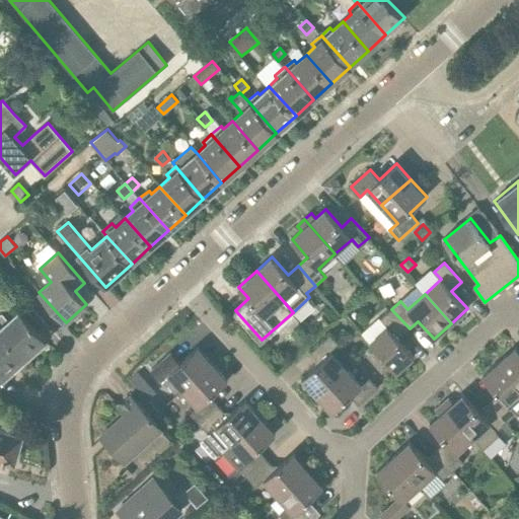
[(410,328),(391,309),(380,319),(387,327),(370,343),(396,372),(415,356),(398,339),(410,328)]
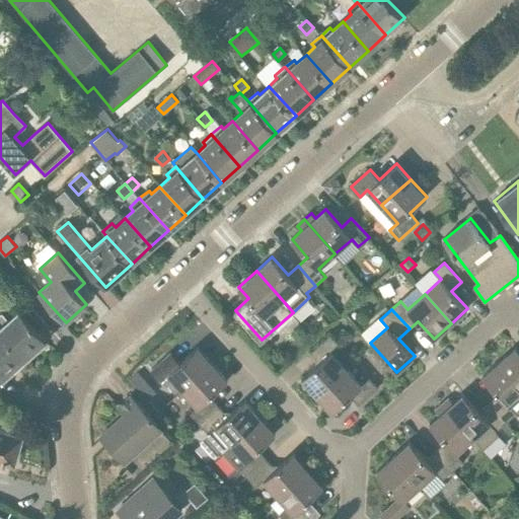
[(0,314),(0,330),(25,359),(47,341),(20,310),(9,320),(2,313),(0,314)]
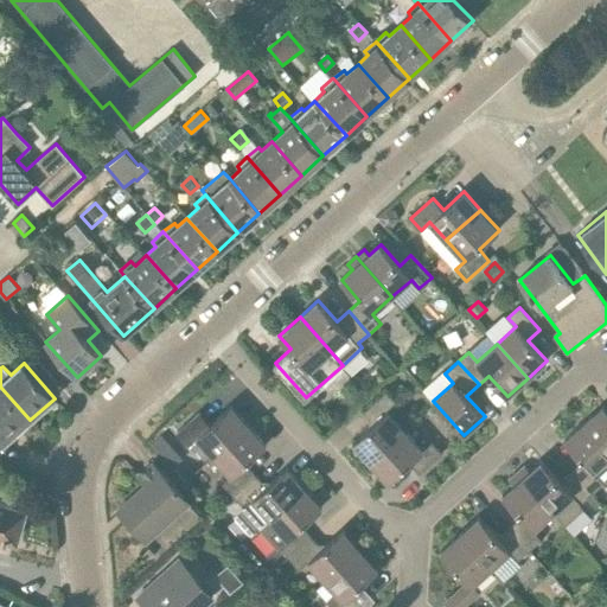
[(30,420),(0,387),(0,436),(5,442),(30,420)]
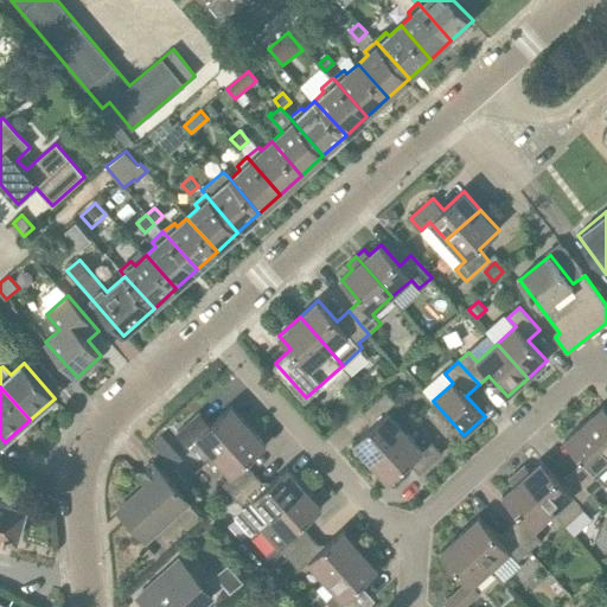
[(347,409),(365,395),(357,387),(340,401),(347,409)]
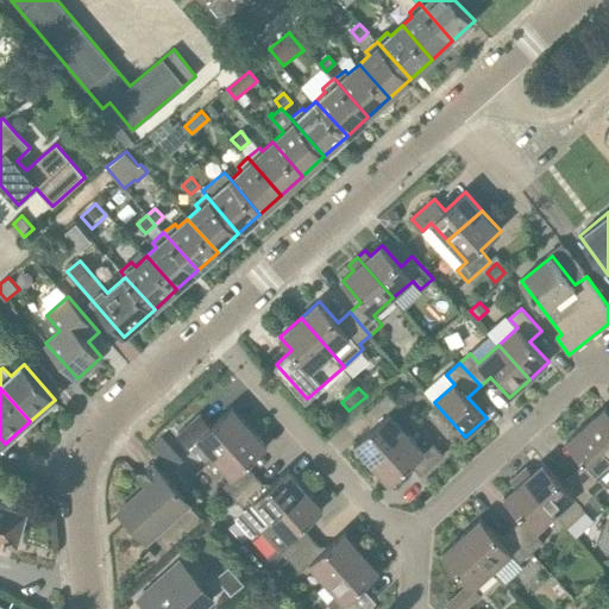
[(372,463),(407,433),(389,413),(399,405),(388,393),(365,414),(375,425),(355,444),(372,463)]
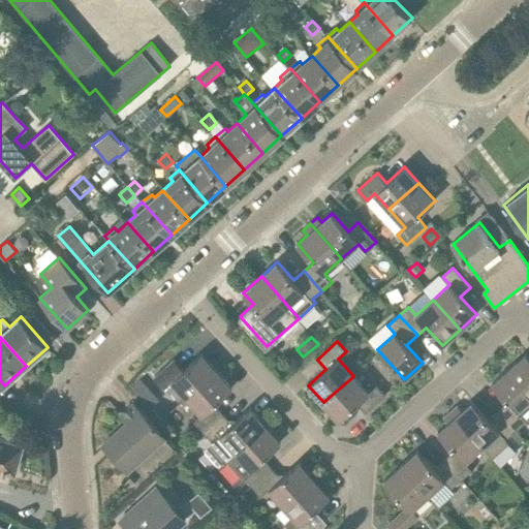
[(528,354),(527,352),(508,369),(528,391),(528,354)]
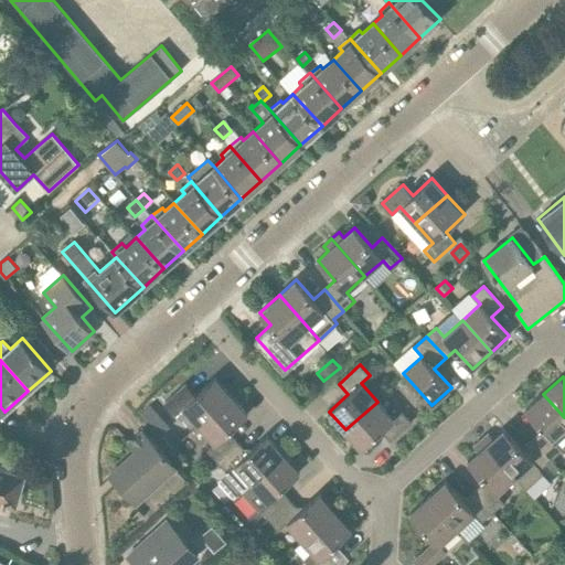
[(199,424),(232,395),(215,377),(196,395),(187,384),(166,403),(176,414),(183,406),(199,424)]
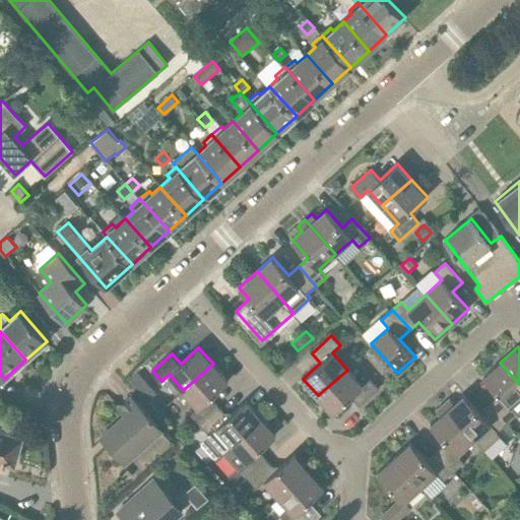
[(519,397),(519,384),(500,363),(483,377),(500,395),(490,403),(508,423),(518,414),(511,406),(519,397)]
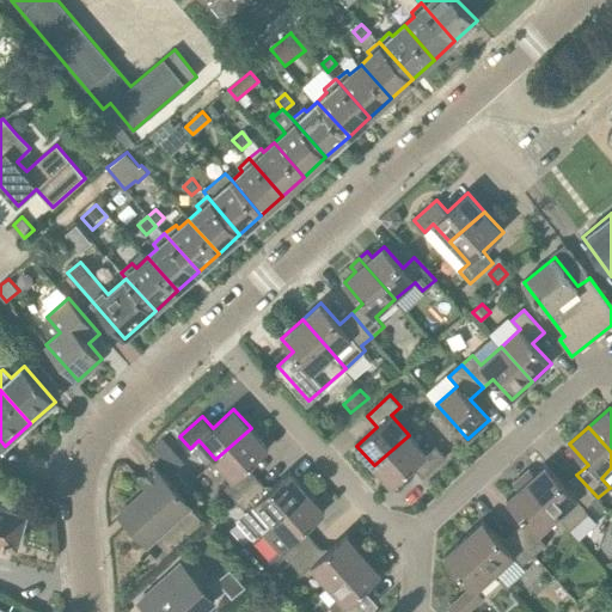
[(236,500),(258,479),(248,467),(269,448),(251,428),(215,459),(234,479),(225,488),(236,500)]
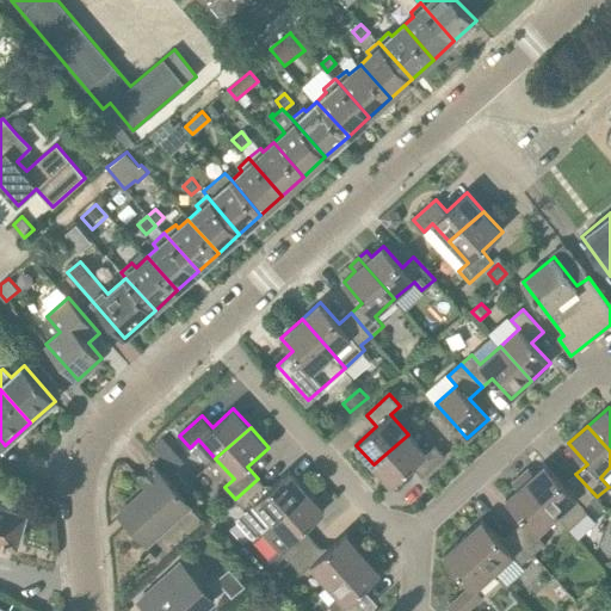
[(408,434),(374,464),(392,485),(412,466),(423,477),(445,457),(434,445),(426,454),(408,434)]
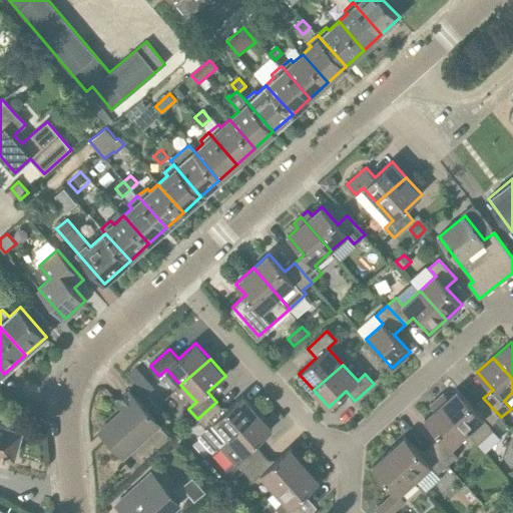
[(126,376),(133,383),(142,374),(136,367),(126,376)]
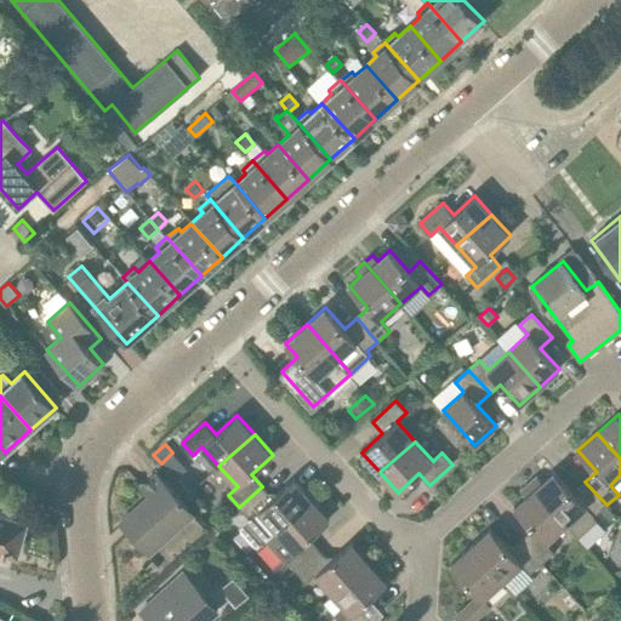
[(615,514),(607,505),(585,482),(574,493),(554,471),(543,482),(537,476),(529,484),(567,525),(577,537),(597,519),(594,516),(600,511),(609,520),(615,514)]
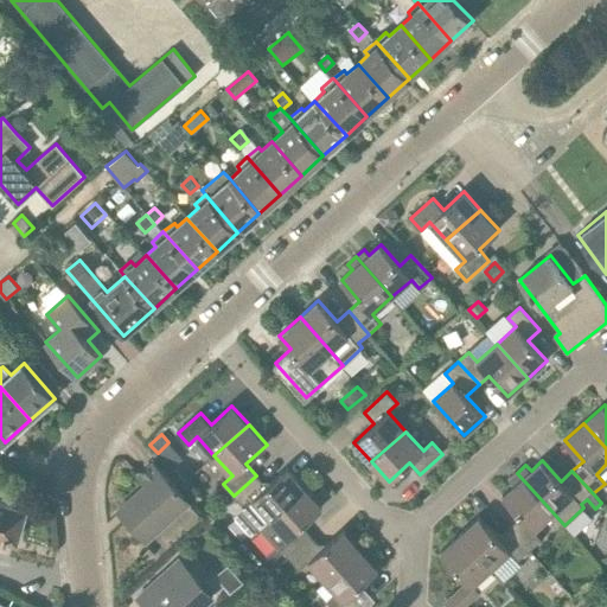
[(146,542),(165,524),(160,518),(184,496),(154,462),(139,477),(146,485),(117,511),(146,542)]
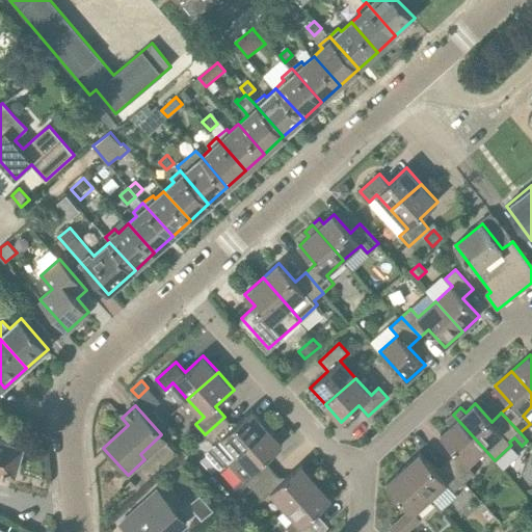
[(237,455),(267,427),(251,409),(234,426),(224,417),(205,434),(214,445),(210,448),(224,466),(237,455)]
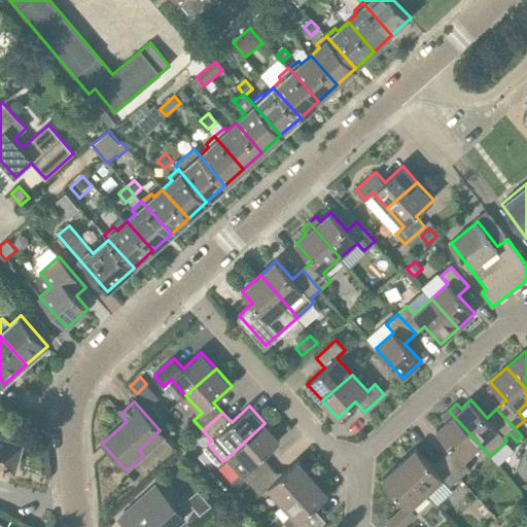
[(481,446),(449,411),(442,417),(447,422),(436,430),(452,449),(443,458),(460,478),(470,468),(463,460),(481,446)]
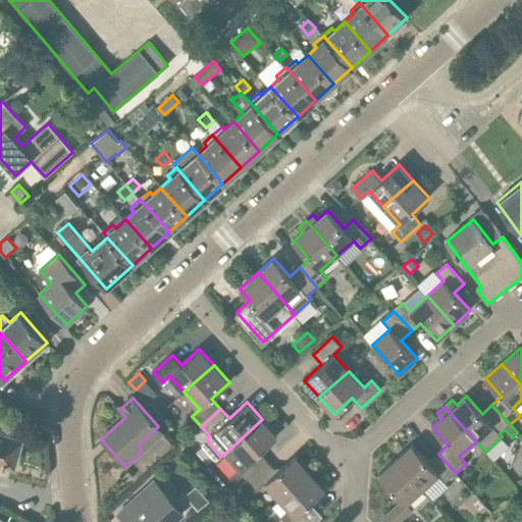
[(249,480),(268,462),(259,452),(277,436),(262,419),(232,447),(248,463),(240,470),(249,480)]
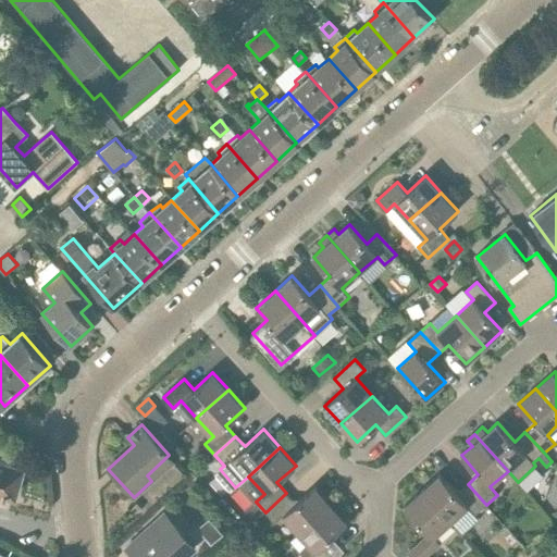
[(0,490),(16,495),(25,466),(23,465),(24,460),(10,456),(9,460),(0,457),(0,490)]
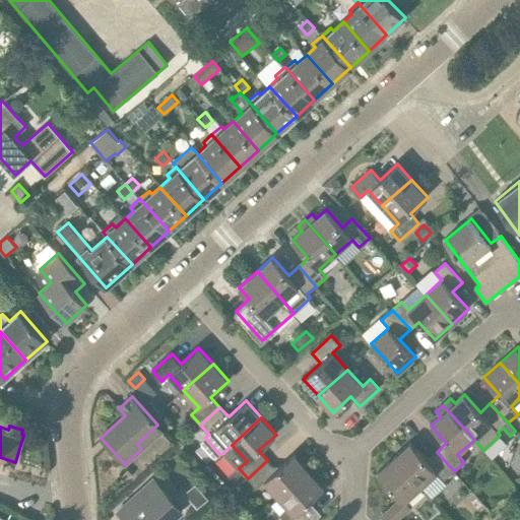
[(454,471),(437,452),(427,460),(411,443),(394,458),(420,488),(438,472),(444,480),(454,471)]
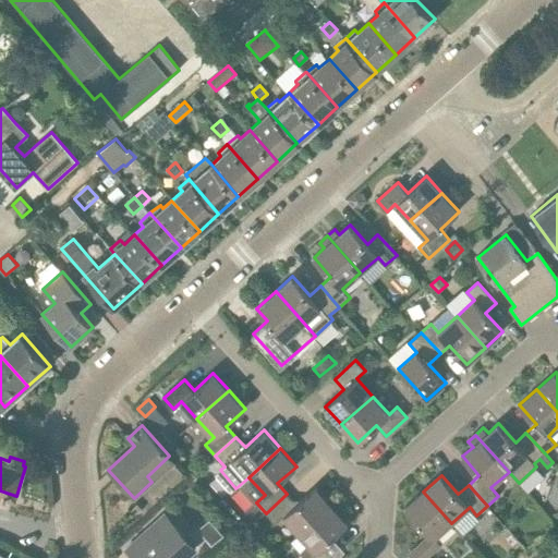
[(300,533),(331,505),(315,487),(296,505),(287,494),(266,513),(276,523),(283,516),(300,533)]
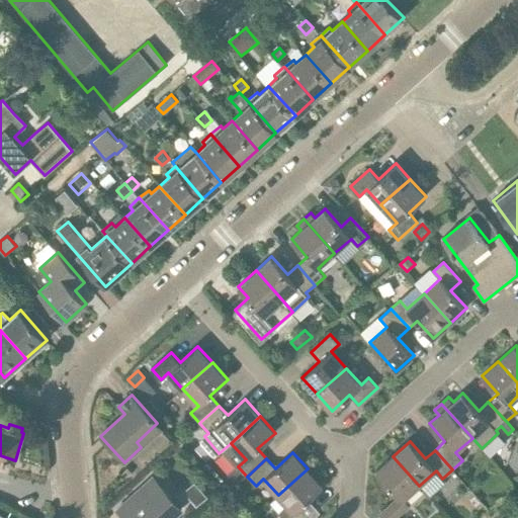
[(419,486),(393,456),(375,470),(399,497),(379,514),(382,517),(395,517),(410,506),(404,499),(419,486)]
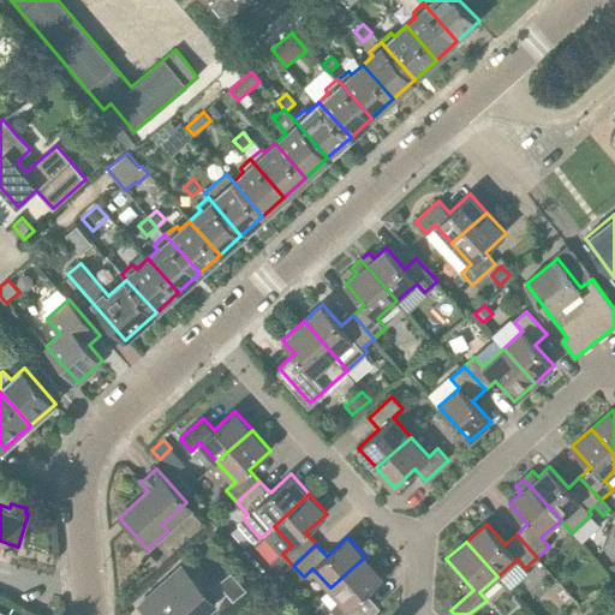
[(365,556),(330,587),(341,599),(332,608),(338,614),(364,614),(372,608),(363,596),(383,577),(365,556)]
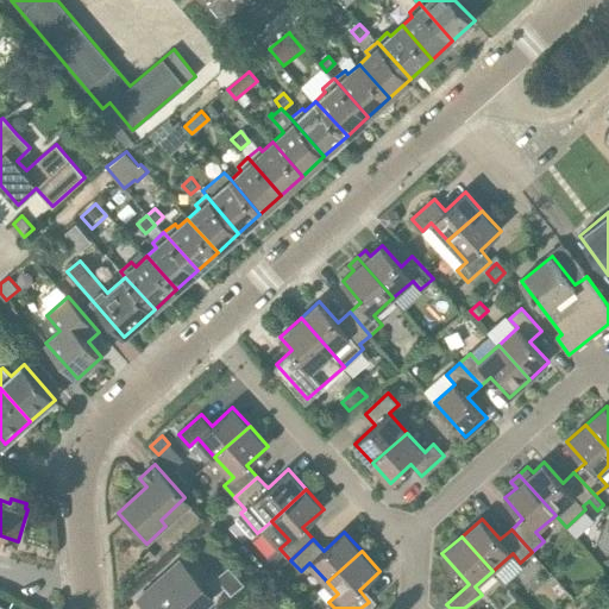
[(146,608),(201,608),(214,597),(181,560),(138,598),(146,608)]
